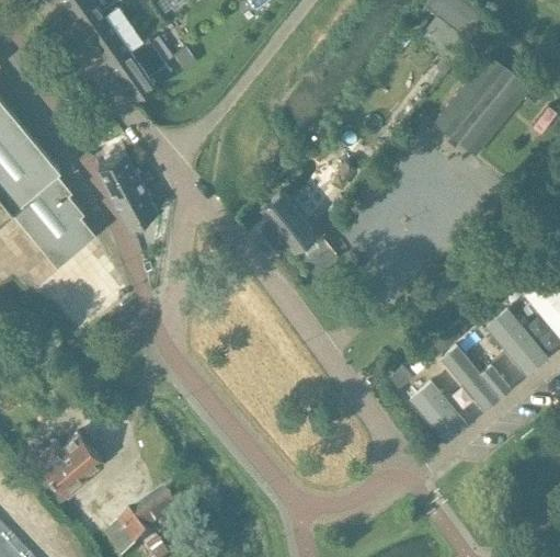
[(98,8),(107,0),(64,0),(87,32),(106,18),(105,16),(105,18),(98,8)]
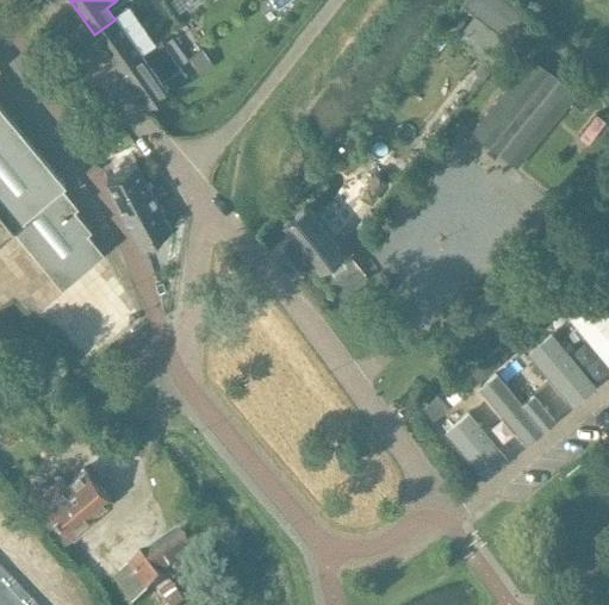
[(495,0),(476,0),(468,10),(510,43),(526,24),(495,0)]
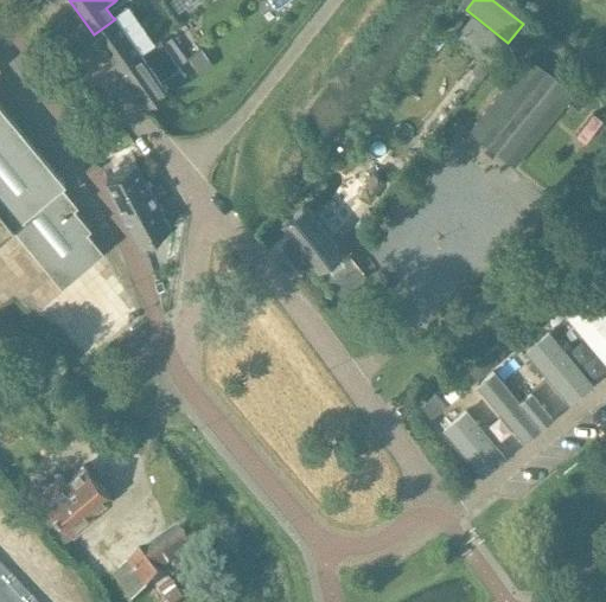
[(135,50),(120,27),(132,19),(125,11),(114,18),(115,19),(94,34),(119,71),(152,47),(147,42),(135,50)]
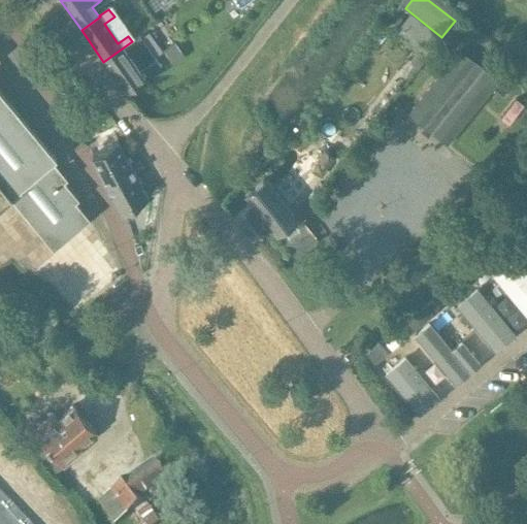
[(132,41),(103,62),(127,95),(149,79),(156,74),(162,70),(138,37),(132,41)]
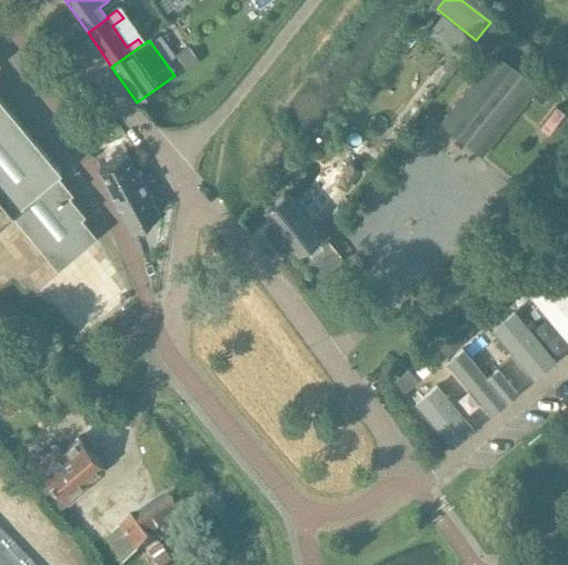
[(188,50),(177,59),(187,73),(198,66),(188,50)]
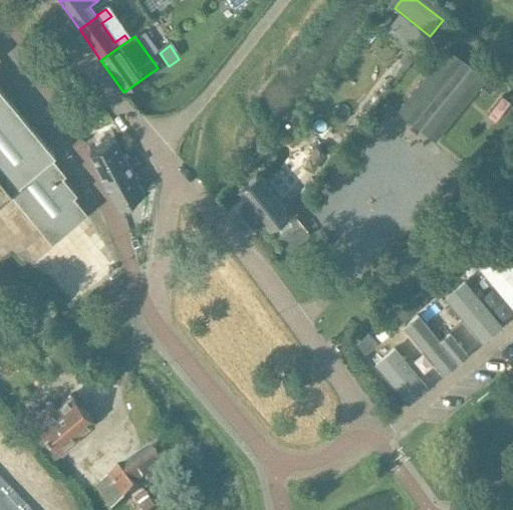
[(436,145),(480,89),(490,97),(496,90),(487,83),(490,79),(480,72),(477,75),(448,52),(398,114),(436,145)]
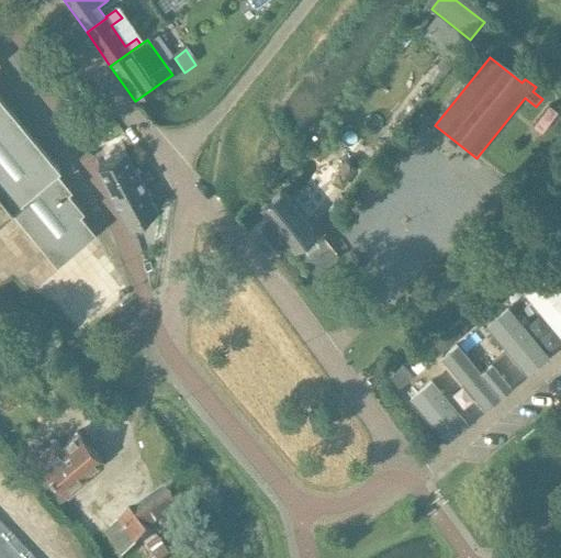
[(0,221),(10,212),(57,268),(96,236),(80,218),(83,214),(68,196),(71,193),(56,175),(59,171),(0,100),(0,221)]
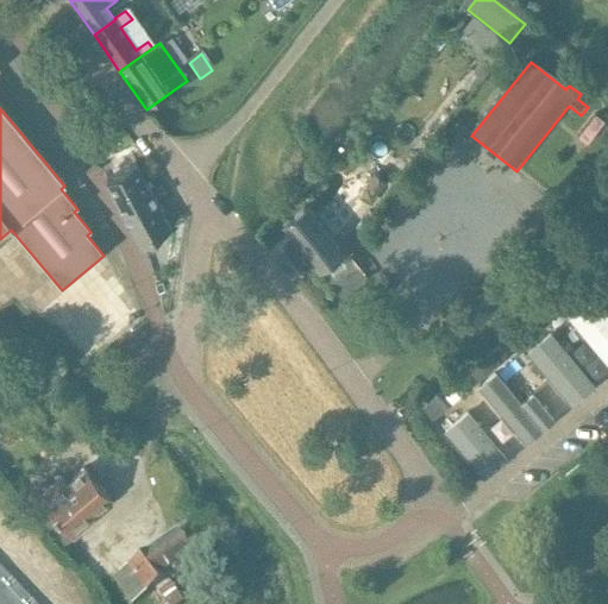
[(577,140),(587,148),(605,125),(595,118),(577,140)]
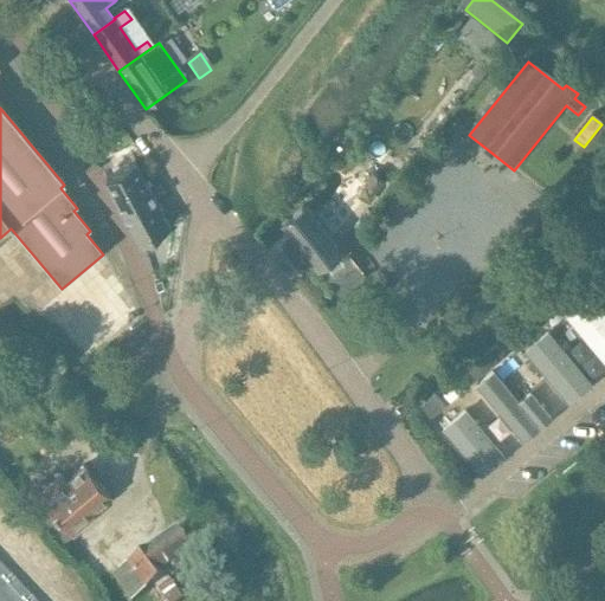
[(355,166),(346,157),(336,170),(346,178),(355,166)]
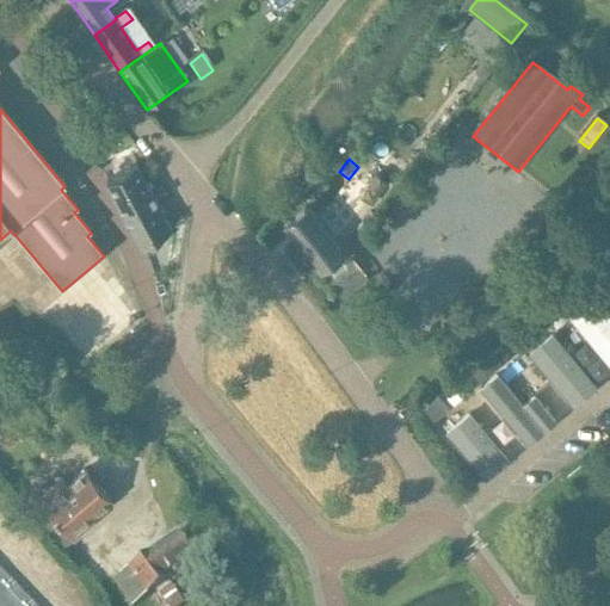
[(154,197),(137,165),(108,180),(124,212),(154,197)]
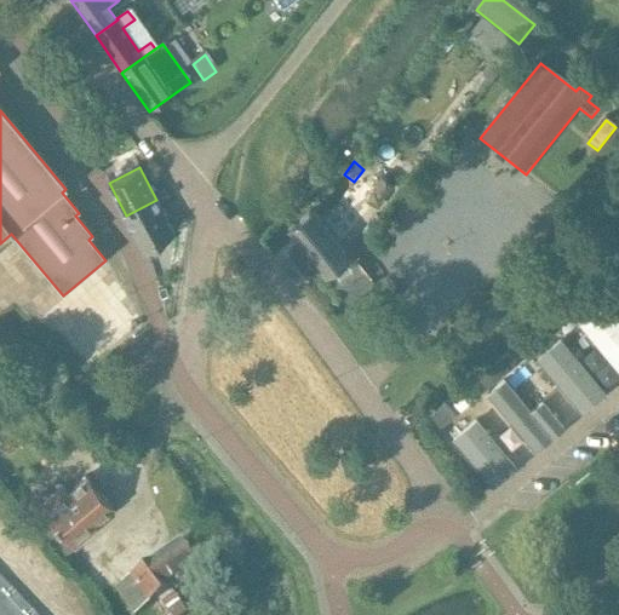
[(382,182),(372,193),(383,201),(391,190),(382,182)]
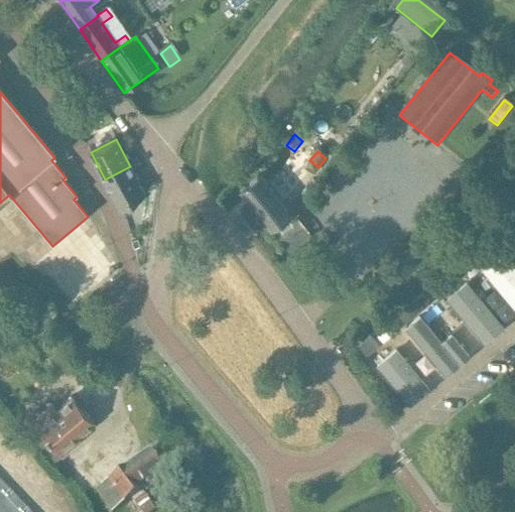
[(145,194),(130,166),(105,179),(120,207),(145,194)]
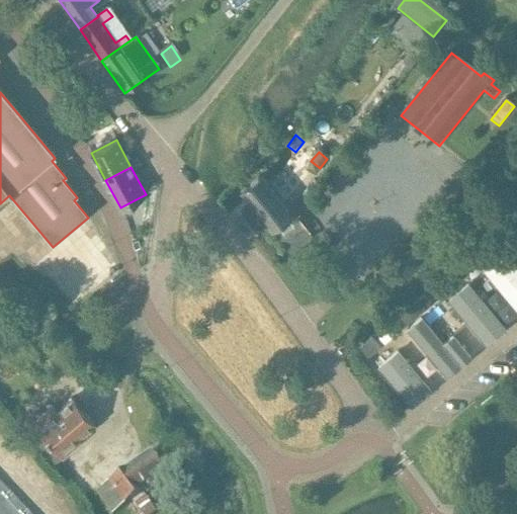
[(260,179),(241,194),(247,201),(231,215),(248,238),(265,224),(271,232),(290,217),(260,179)]
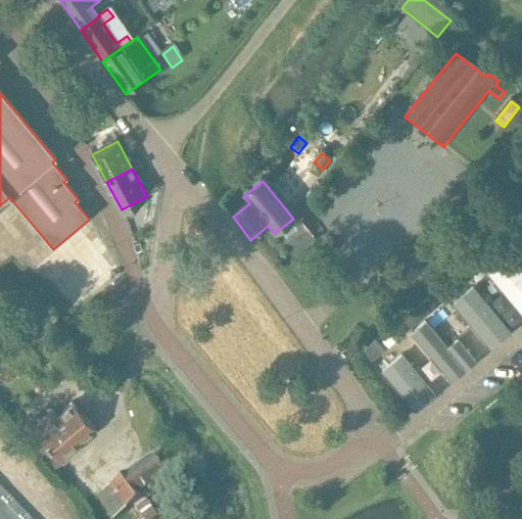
[(497,260),(488,249),(488,248),(476,260),(485,270),(497,260)]
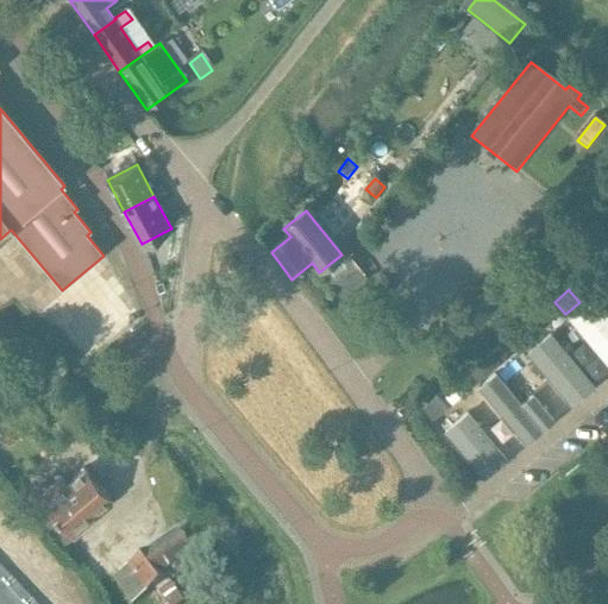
[(607,314),(601,307),(588,318),(581,308),(568,318),(607,367),(607,314)]
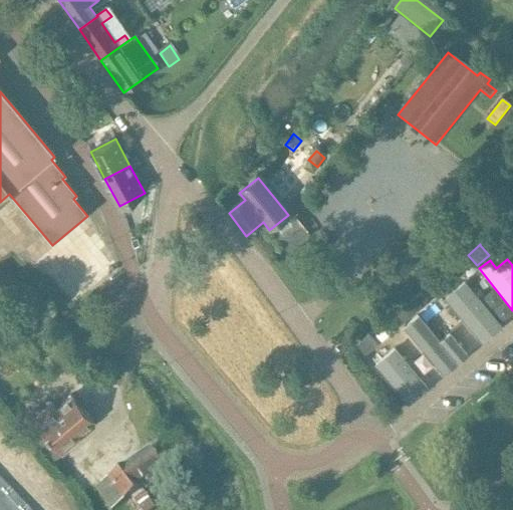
[(483,344),(502,328),(468,288),(449,304),(483,344)]
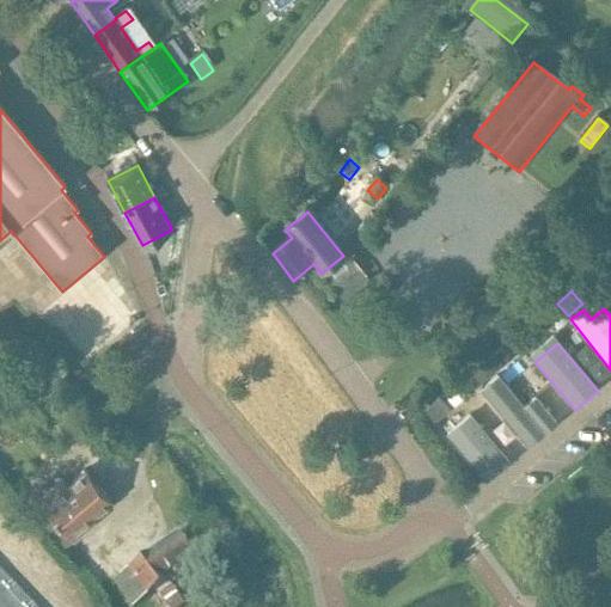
[(480,390),(511,363),(501,351),(484,365),(483,365),(469,376),(469,378),(480,390)]
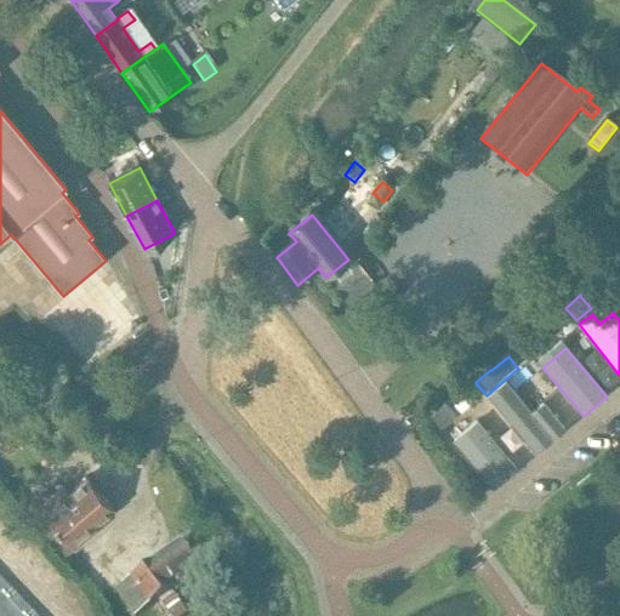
[(535,457),(566,432),(544,405),(533,415),(508,386),(489,401),(535,457)]
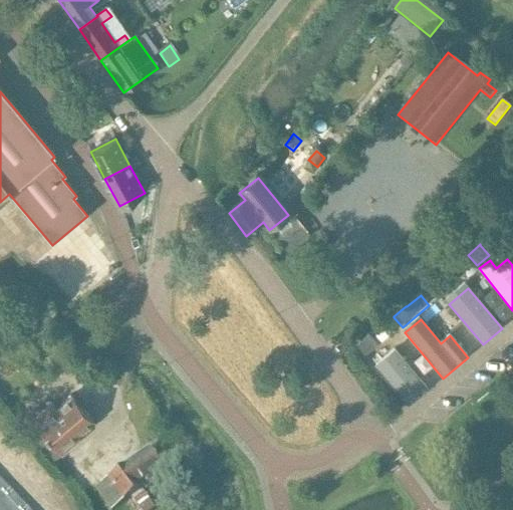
[(399,330),(390,320),(377,331),(386,340),(399,330)]
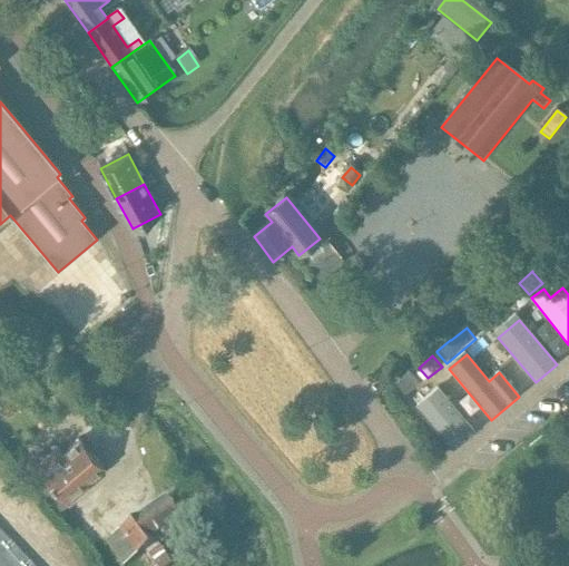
[(420,387),(410,374),(395,386),(396,387),(406,398),(420,387)]
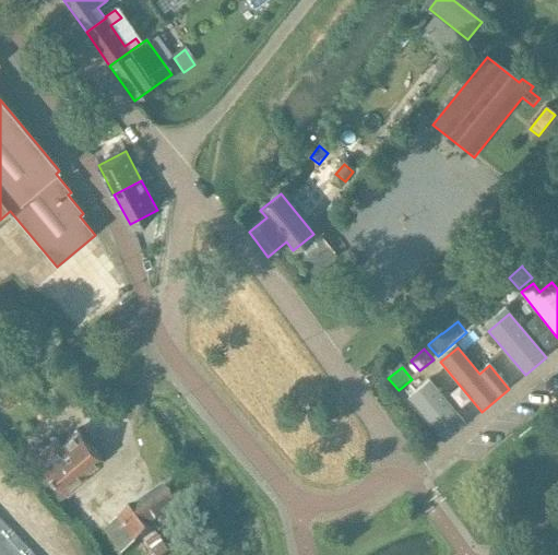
[(466,425),(430,379),(404,400),(440,445),(466,425)]
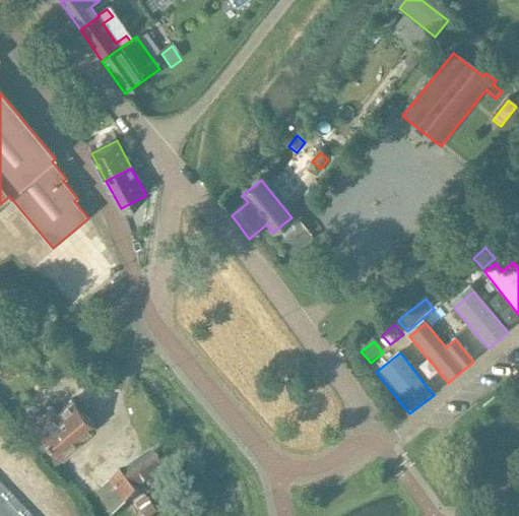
[(79,442),(94,429),(73,403),(58,416),(54,411),(22,439),(52,472),(82,446),(79,442)]
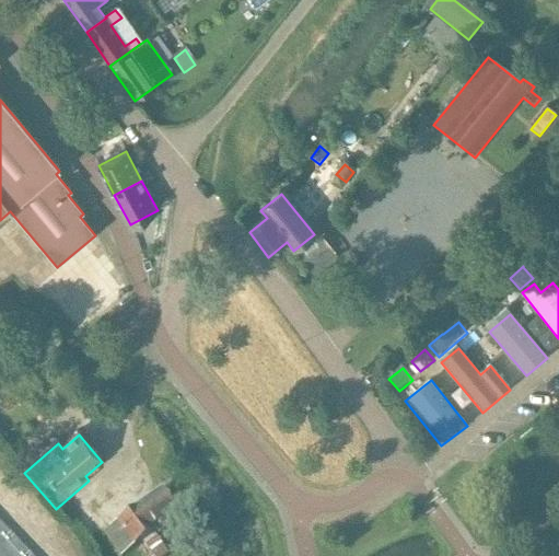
[(150,533),(154,531),(156,534),(160,532),(159,531),(176,518),(160,497),(105,539),(118,555),(130,555),(143,546),(151,555),(166,555),(154,539),(150,533)]
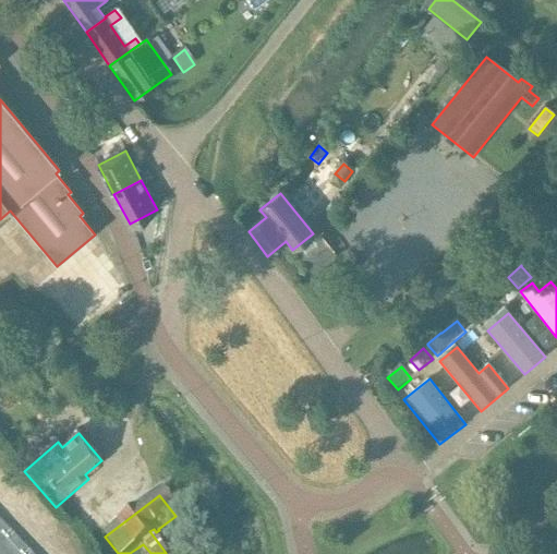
[(25,553),(0,527),(0,553),(25,553)]
